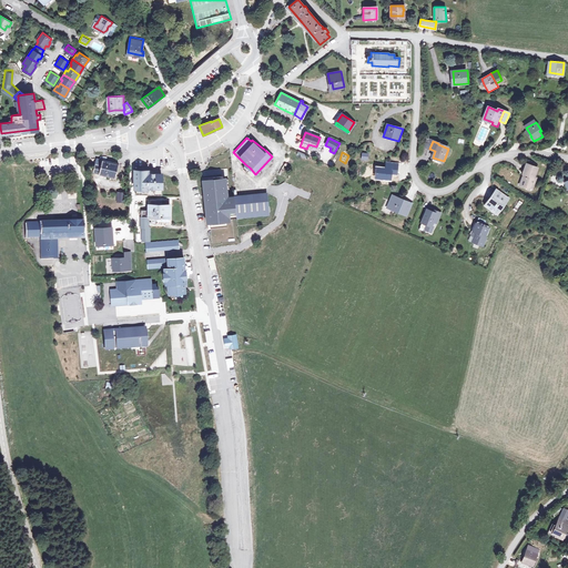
[(97,159),(92,172),(115,178),(120,164),(97,159)]
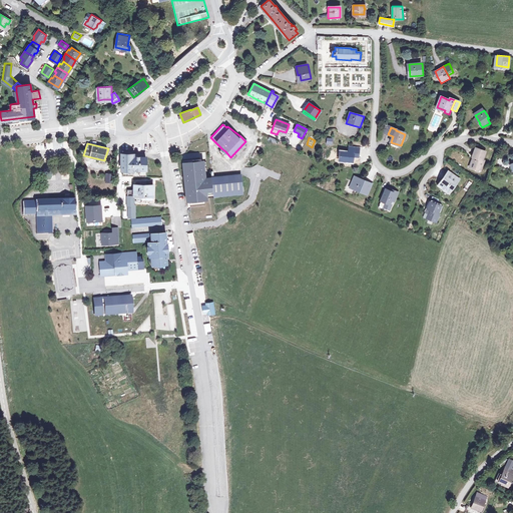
[(472,157),(473,157),(475,158),(474,160),(472,159),(469,166),(476,170),(477,167),(481,169),(484,161),(482,160),(486,152),(476,148),(472,157)]
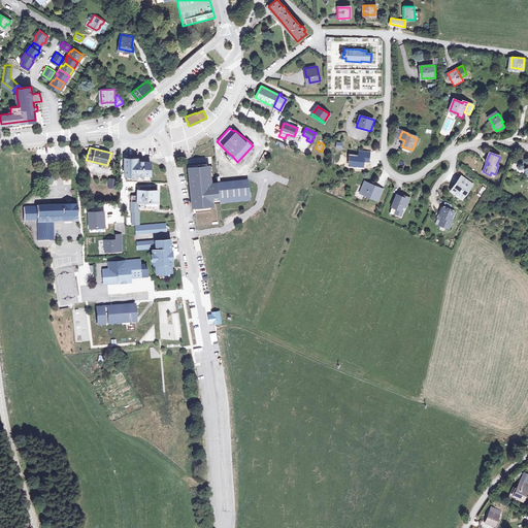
[(138,183),(152,183),(153,166),(139,165),(139,163),(126,162),(126,175),(127,175),(127,182),(138,182),(138,183)]
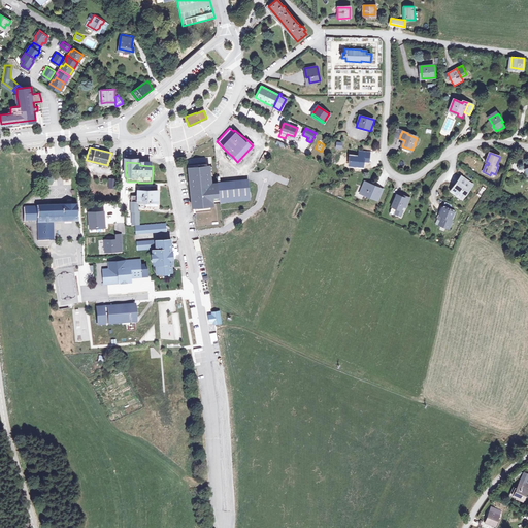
[(197,208),(209,207),(216,206),(215,197),(220,197),(218,182),(213,183),(211,165),(208,165),(189,167),(193,208),(194,208),(197,208)]
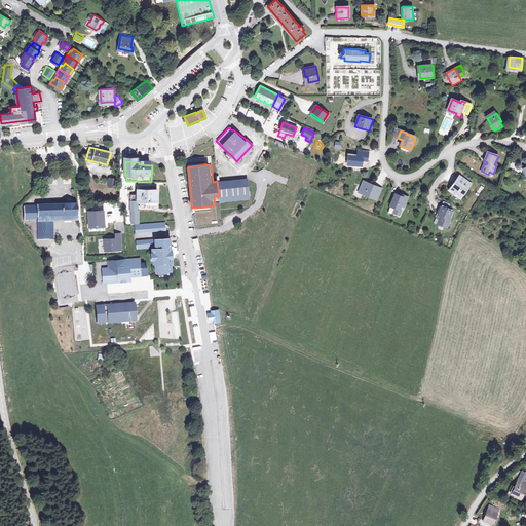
[(247,179),(217,182),(219,200),(242,198),(242,192),(248,191),(247,179)]
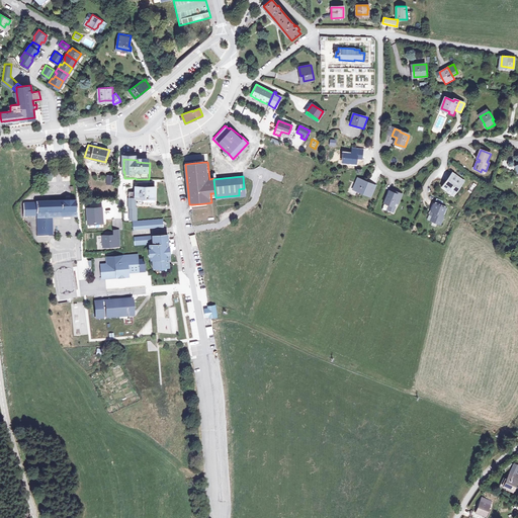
[(456,195),(461,186),(459,185),(461,181),(453,176),(448,183),(450,184),(447,189),(456,195)]
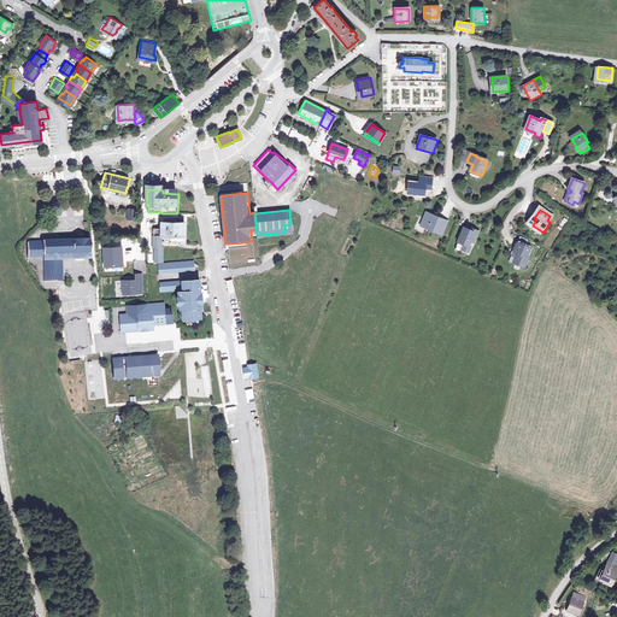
[(442,234),(446,229),(441,227),(445,218),(439,217),(439,218),(434,216),(435,215),(427,211),(422,225),(442,234)]
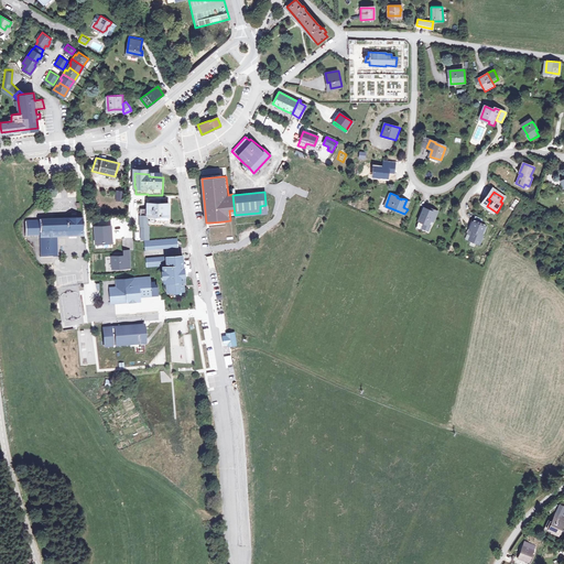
[(513,210),(519,201),(514,198),(509,208),(513,210)]
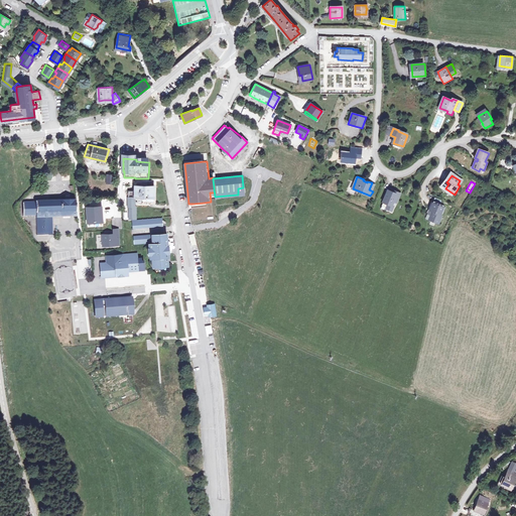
[(135,191),(135,197),(142,197),(142,199),(153,199),(153,187),(147,187),(147,183),(139,183),(139,185),(138,185),(138,186),(135,186),(135,191)]
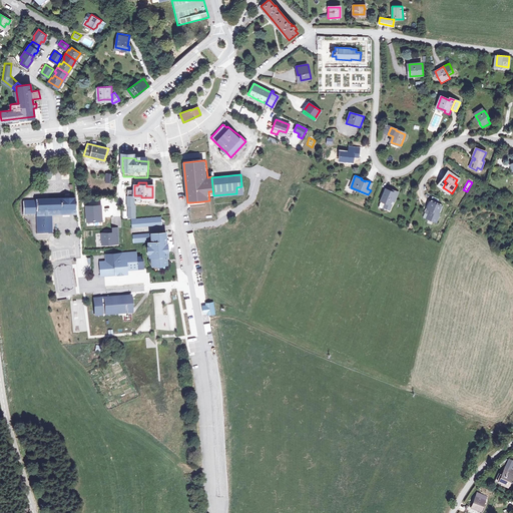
[(396,192),(386,189),(381,200),(387,203),(385,207),(390,209),(392,204),(391,204),(392,200),(395,201),(397,196),(394,195),(396,192)]
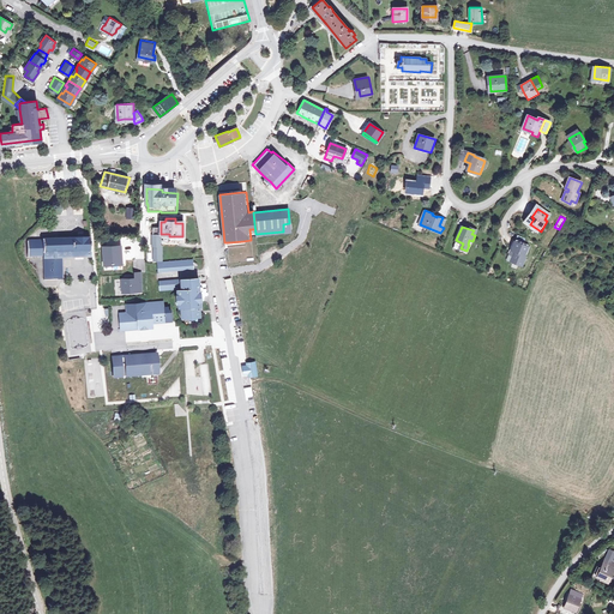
[(29,254),(31,254),(36,254),(43,254),(44,280),(62,280),(61,257),(90,257),(90,251),(91,251),(91,238),(42,239),(28,239),(28,247),(28,252),(29,252),(29,254)]
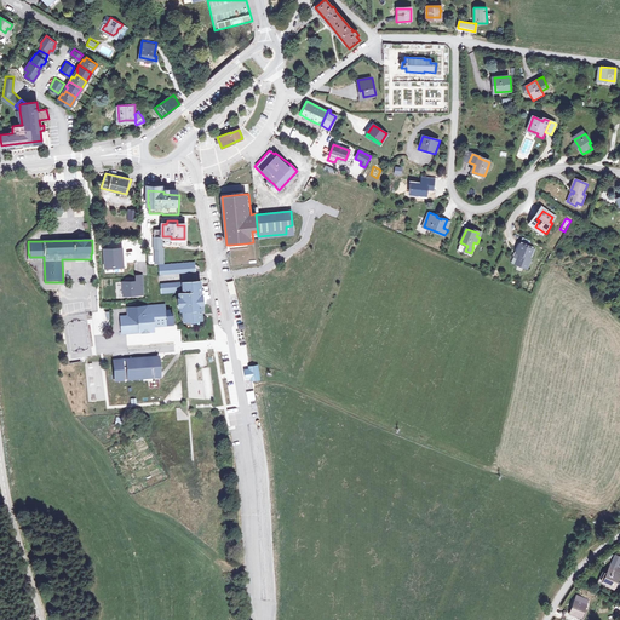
[(520,254),(518,257),(520,258),(517,264),(528,268),(532,259),(530,258),(534,250),(521,244),(517,253),(520,254)]
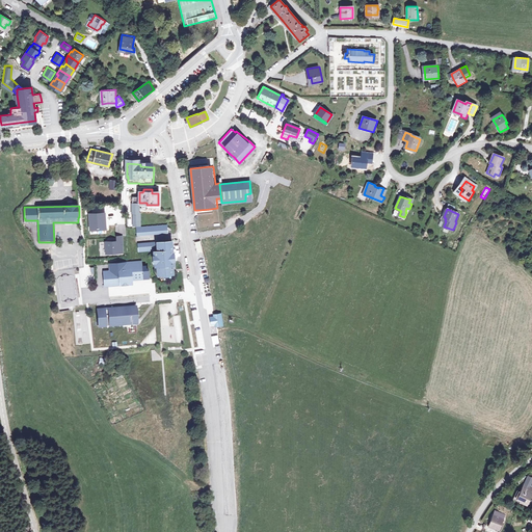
[(105,214),(88,215),(90,234),(106,233),(105,214)]
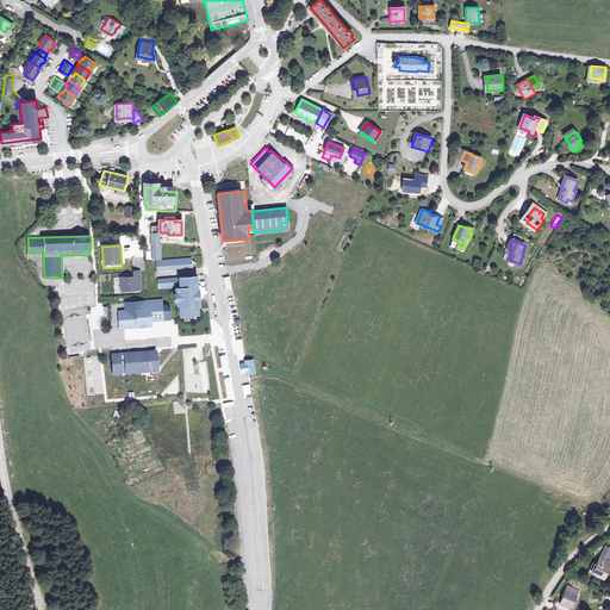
[(157,260),(159,269),(193,268),(193,259),(157,260)]
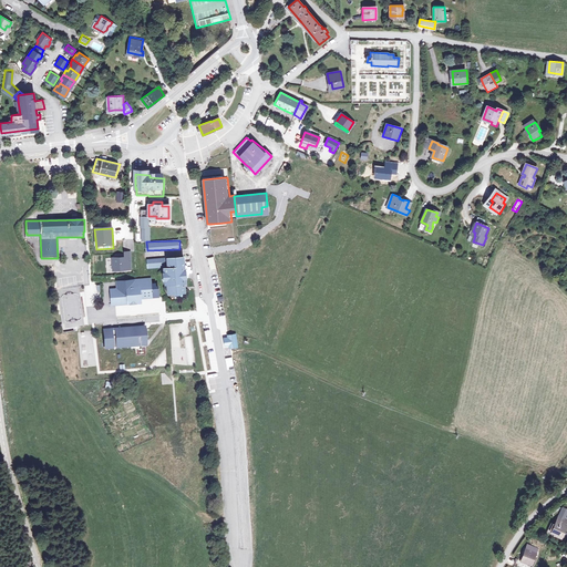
[(131,269),(131,251),(124,251),(125,257),(113,258),(114,269),(131,269)]
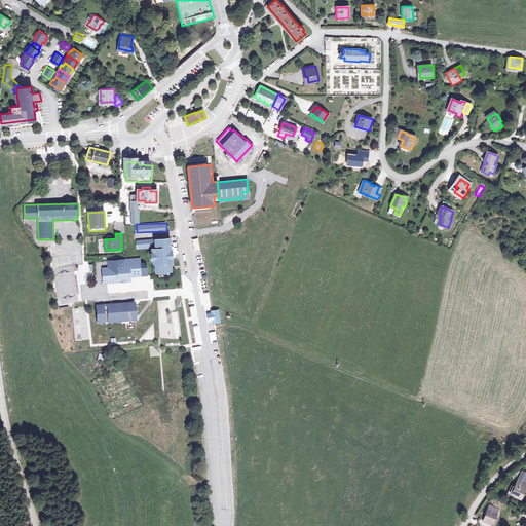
[(155,263),(155,272),(171,272),(171,263),(172,263),(172,257),(172,253),(171,242),(168,243),(168,239),(137,240),(138,248),(156,247),(156,249),(152,249),(153,263),(155,263)]
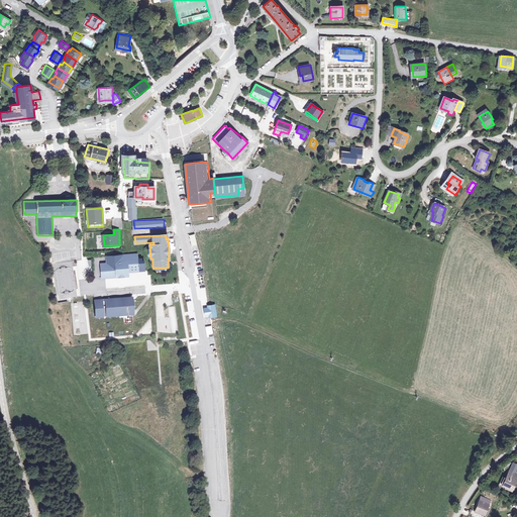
[(130,267),(143,266),(143,261),(141,261),(141,259),(136,259),(136,253),(121,254),(106,255),(106,263),(101,263),(101,277),(127,275),(127,272),(127,270),(130,269),(130,267)]
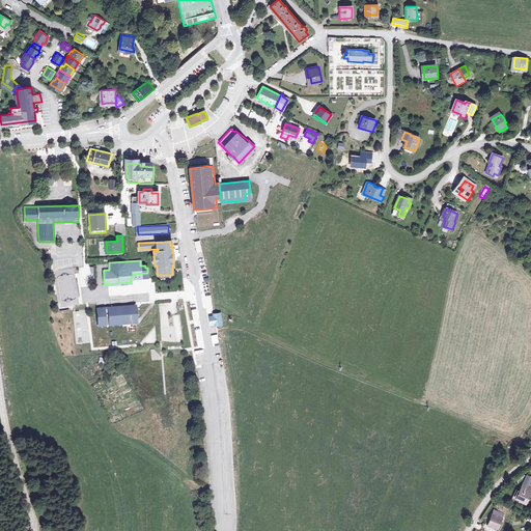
[(135,305),(95,308),(95,310),(103,309),(104,314),(107,314),(107,309),(135,307),(135,305)]
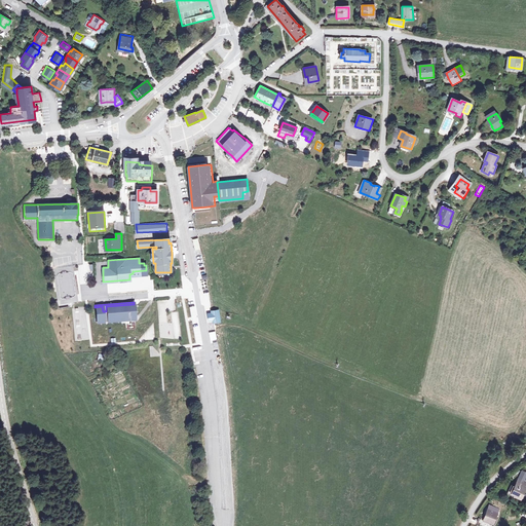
[(102,306),(95,307),(96,321),(99,321),(103,321),(103,316),(107,315),(107,321),(127,318),(127,310),(134,310),(134,304),(106,306),(106,311),(103,311),(102,306)]
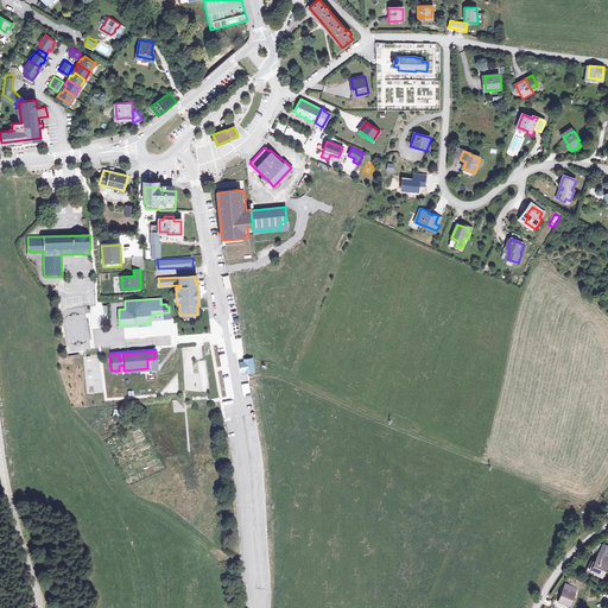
[(94,361),(95,368),(99,368),(97,355),(87,356),(87,361),(94,361)]
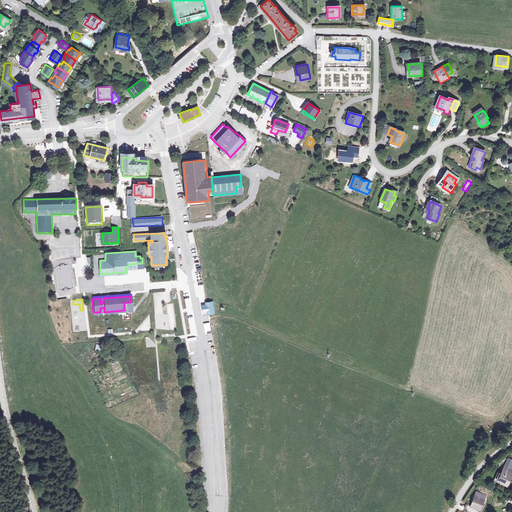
[(86,321),(80,321),(80,325),(75,325),(76,331),(86,331),(86,321)]
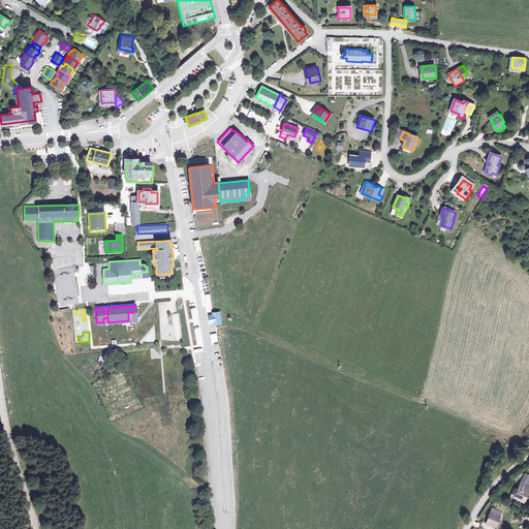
[(526,487),(522,484),(519,491),(521,492),(517,498),(525,502),(528,493),(528,486),(526,486),(526,487)]
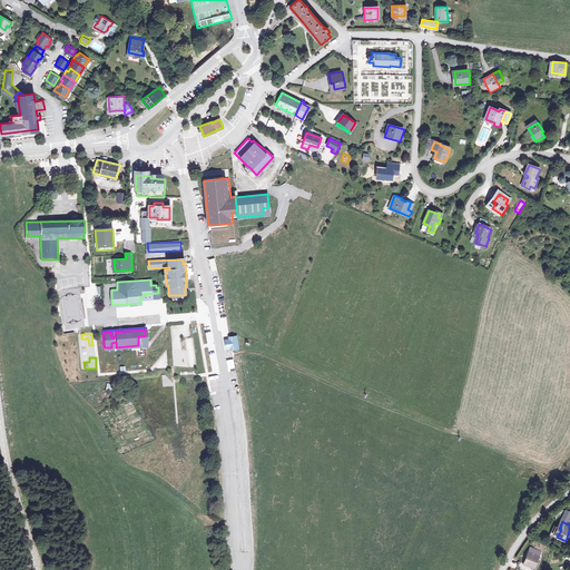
[(521,562),(519,569),(522,569),(531,569),(533,568),(534,568),(539,558),(530,553),(526,564),(521,562)]
